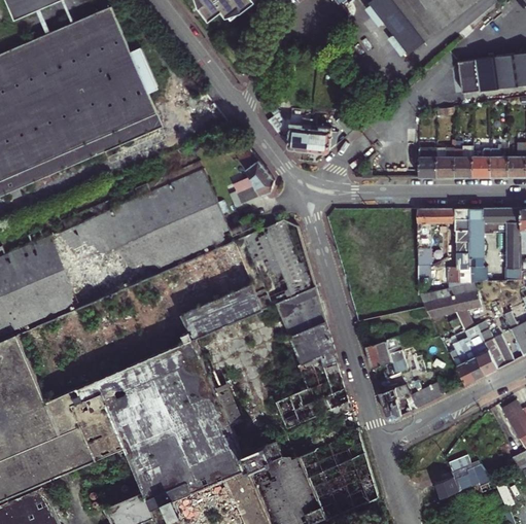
[(2,0),(12,22),(64,0),(2,0)]
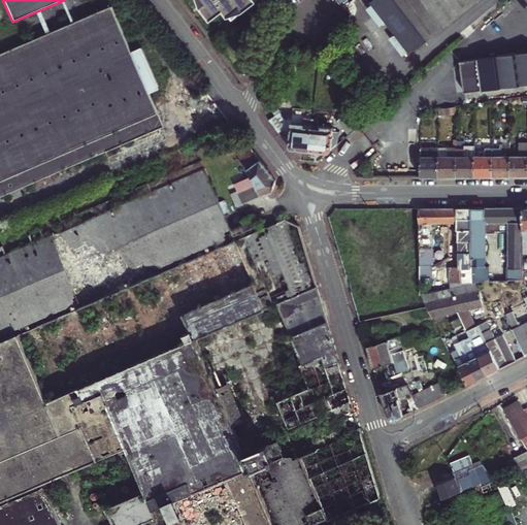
[(201,0),(204,3),(205,4),(201,7),(203,10),(207,15),(211,21),(225,10),(230,15),(241,7),(242,8),(244,10),(248,7),(252,5),(257,0),(256,0),(201,0)]
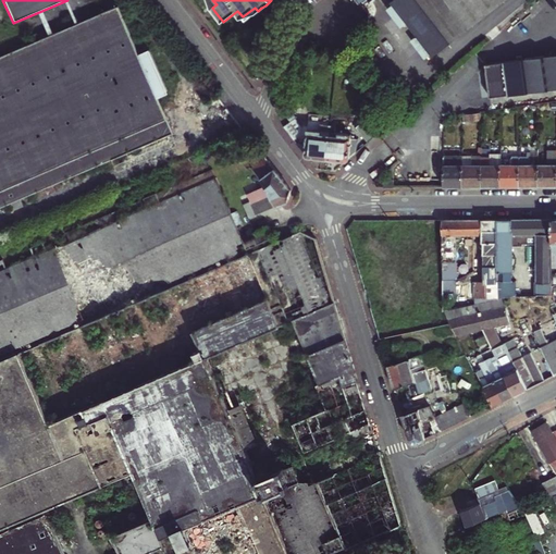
[(405,0),(393,11),(395,13),(410,32),(420,44),(435,61),(437,63),(511,0),(405,0)]
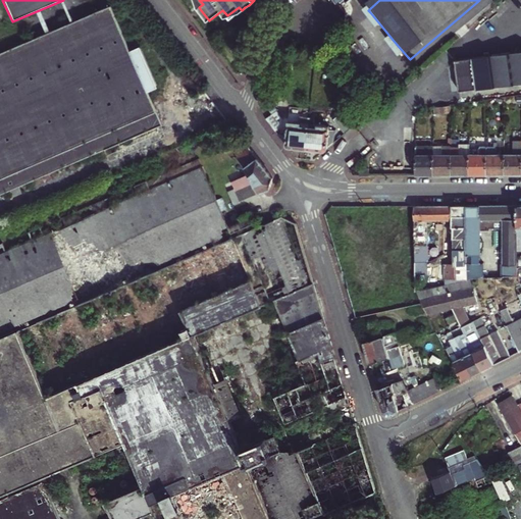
[(0,198),(8,195),(18,191),(35,184),(34,180),(41,177),(43,176),(44,179),(161,128),(146,95),(156,91),(139,50),(128,54),(109,9),(0,57),(0,198)]
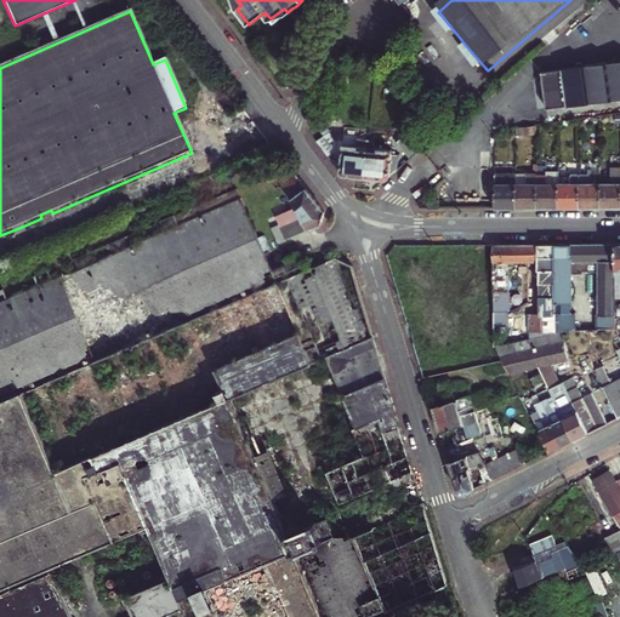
[(458,35),(441,15),(434,20),(451,40),(458,35)]
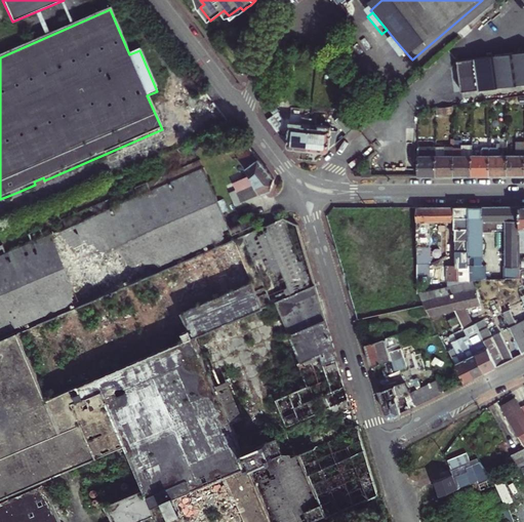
[(410,57),(396,41),(391,45),(405,63),(410,57)]
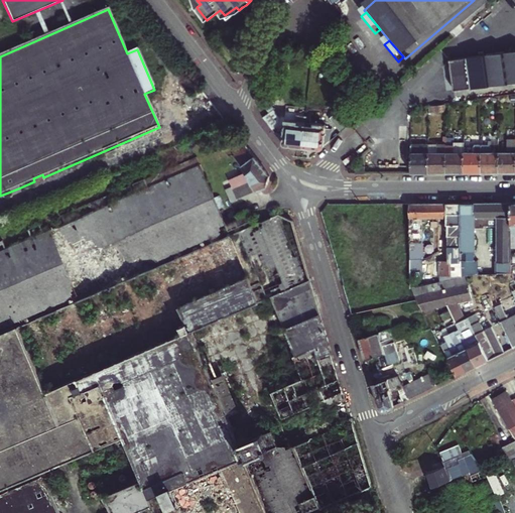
[(514,43),(475,49),(476,55),(514,50),(514,43)]
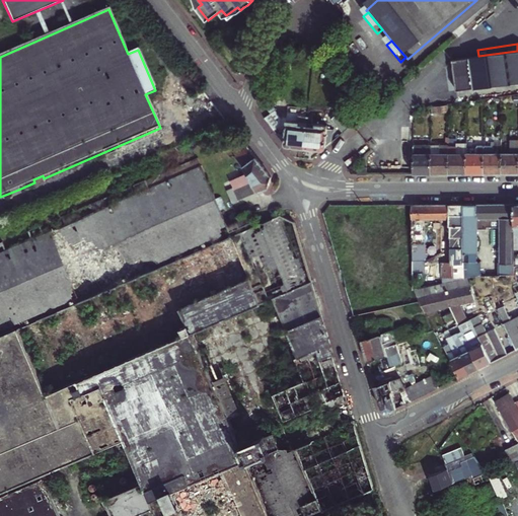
[(517,51),(478,56),(453,59),(457,90),(517,82),(517,51)]
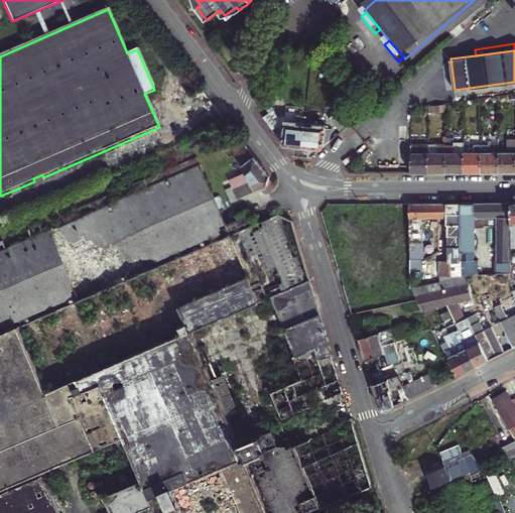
[(266,114),(260,118),(269,130),(276,125),(277,118),(267,105),(263,109),(266,114)]
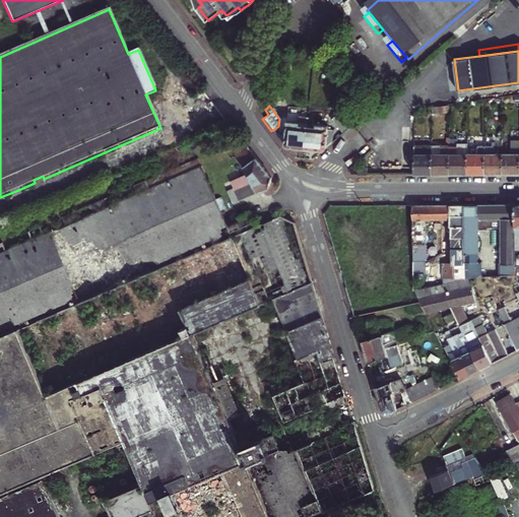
[(339,116),(333,121),(342,132),(349,127),(339,116)]
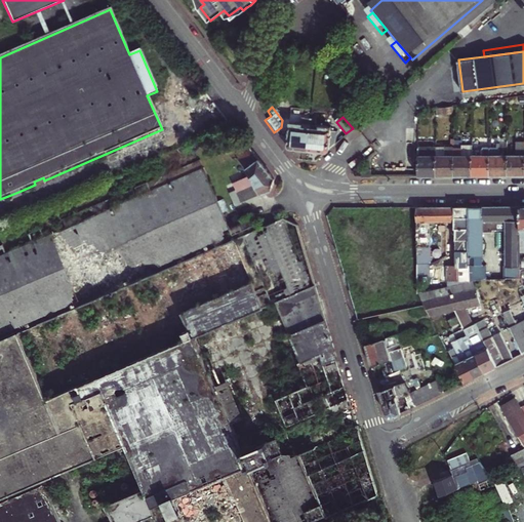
[(287,123),(286,136),(281,135),(278,137),(287,149),(297,150),(306,151),(308,119),(303,119),(303,124),(287,123)]
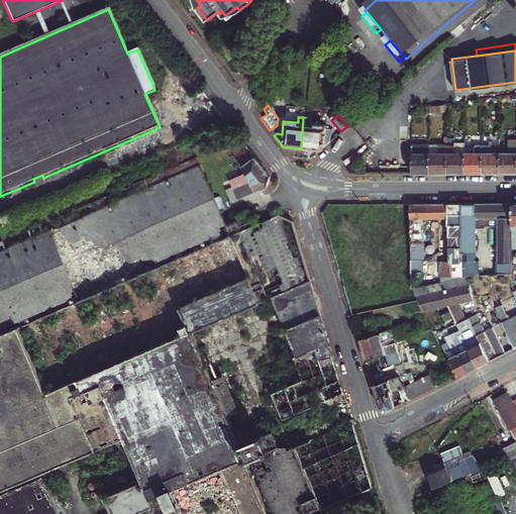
[(309,123),(309,117),(303,117),(301,148),(310,149),(319,150),(330,140),(329,138),(322,137),(323,125),(309,123)]
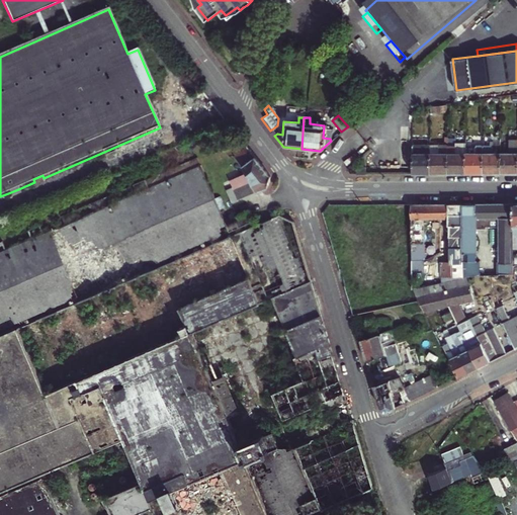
[(480,146),(480,175),(489,174),(498,174),(497,153),(490,153),(490,146),(490,143),(487,143),(487,146),(480,146)]
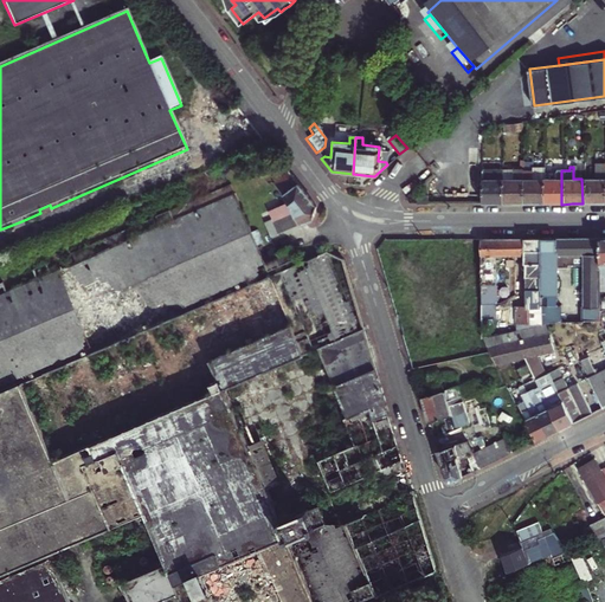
[(593,204),(603,204),(603,170),(603,167),(592,167),(592,179),(581,179),(583,204),(593,204)]
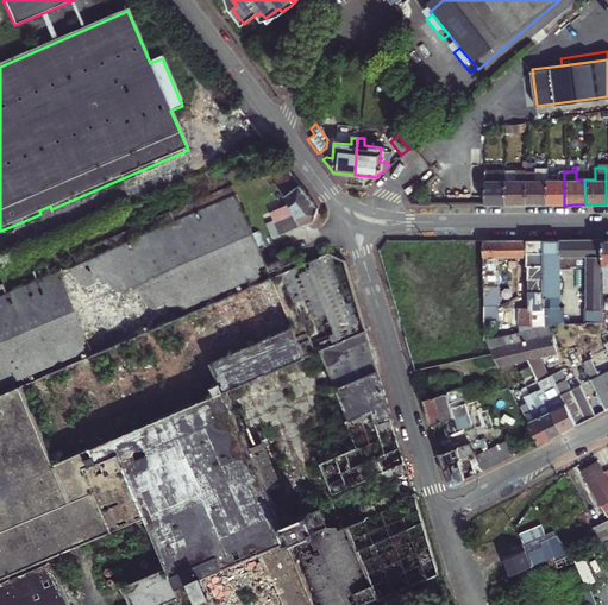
[(543,180),(543,169),(531,169),(531,172),(521,172),(521,206),(533,206),(543,206),(543,180)]
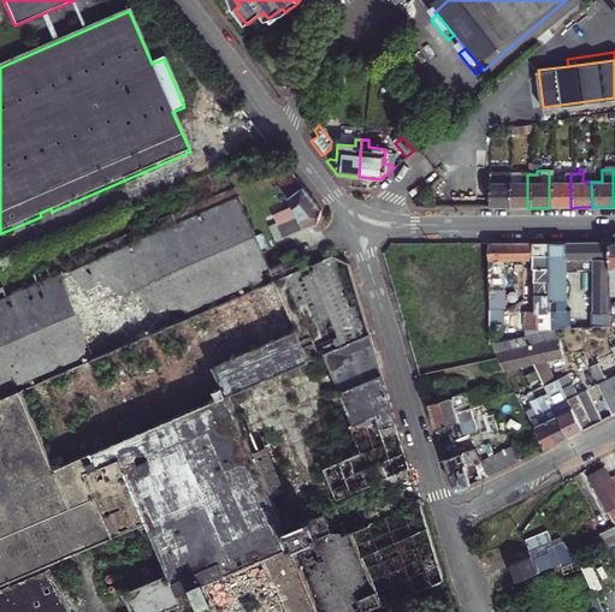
[(521,208),(527,208),(527,174),(527,173),(507,174),(507,182),(507,208),(518,208),(521,208)]
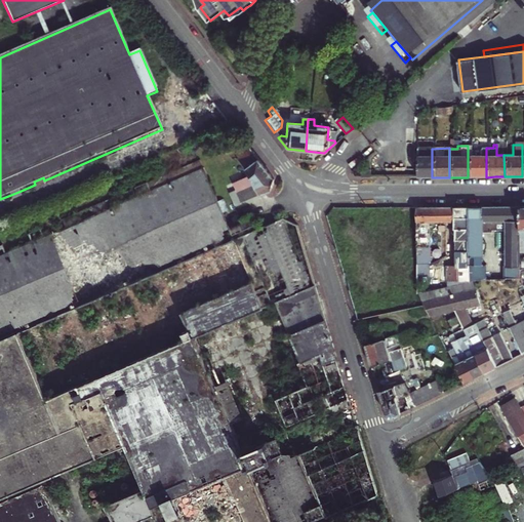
[(476,177),(486,177),(486,148),(482,148),(482,155),(468,155),(468,177),(476,177)]
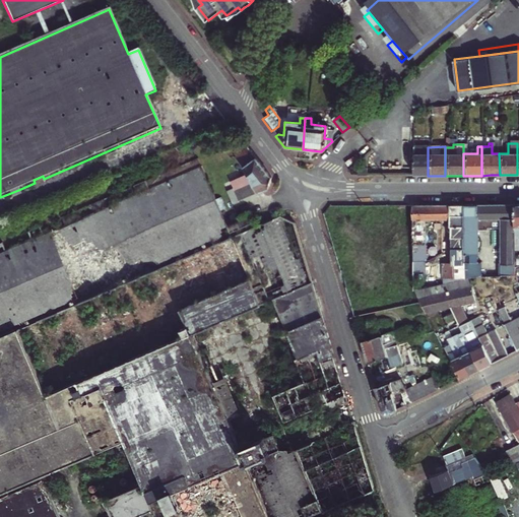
[(419,176),(428,176),(428,153),(412,153),(412,147),(409,147),(409,176),(419,176)]
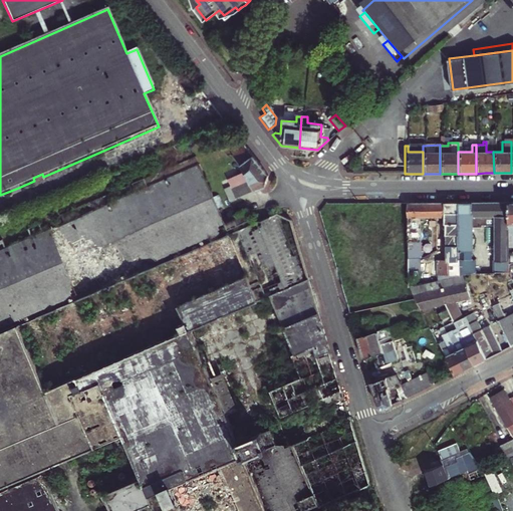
[(243,147),(231,156),(243,173),(230,180),(233,186),(230,188),(236,200),(251,192),(265,186),(267,177),(253,160),(243,147)]
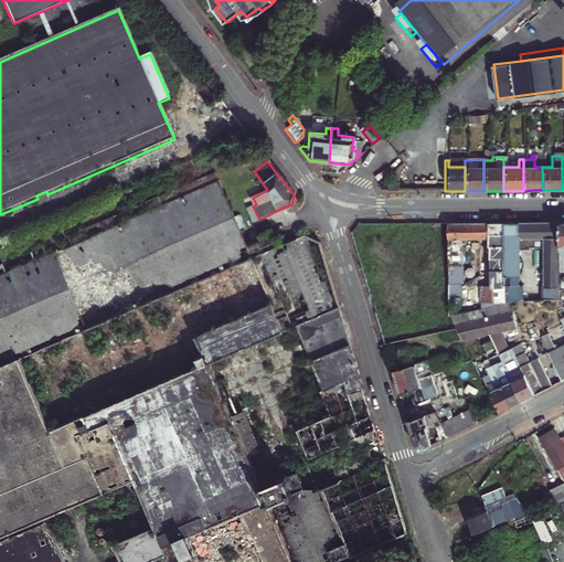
[(0,351),(12,346),(18,360),(0,367),(0,537),(104,494),(78,434),(87,431),(93,444),(115,434),(155,529),(115,547),(121,561),(293,561),(269,506),(302,491),(296,475),(263,489),(211,364),(294,328),(293,327),(297,326),(332,410),(290,430),(305,463),(340,445),(342,453),(376,437),(371,419),(348,342),(317,242),(304,235),(277,247),(270,251),(263,235),(245,242),(214,173),(158,197),(157,195),(145,201),(149,210),(145,211),(141,203),(65,234),(70,244),(46,254),(42,245),(28,251),(32,261),(0,274),(0,351)]
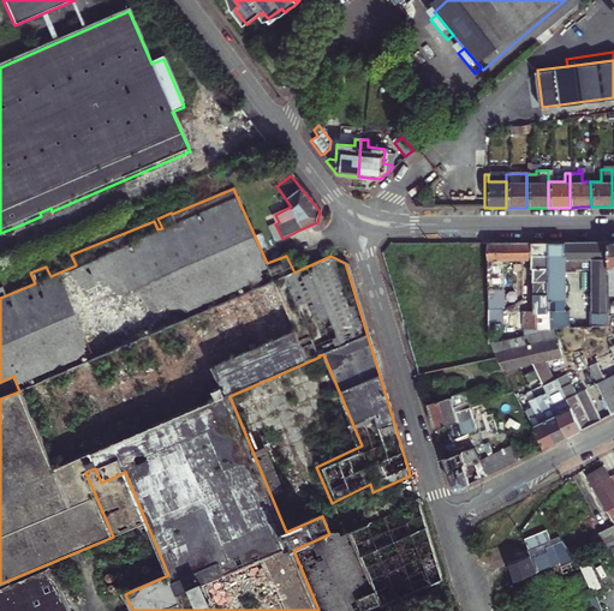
[(22,225),(10,229),(13,237),(25,232),(22,225)]
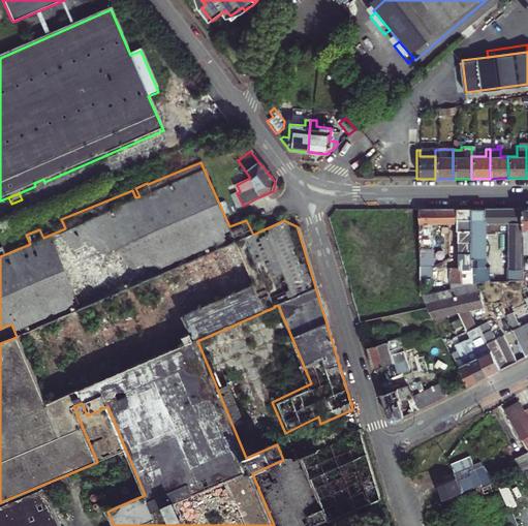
[(522,241),(521,209),(497,210),(470,210),(470,257),(470,269),(470,285),(476,283),(489,281),(489,268),(485,268),(485,252),(486,252),(486,246),(485,246),(485,235),(496,235),(496,233),(507,233),(507,281),(524,282),(522,277),(522,270),(522,252),(522,245),(522,241)]
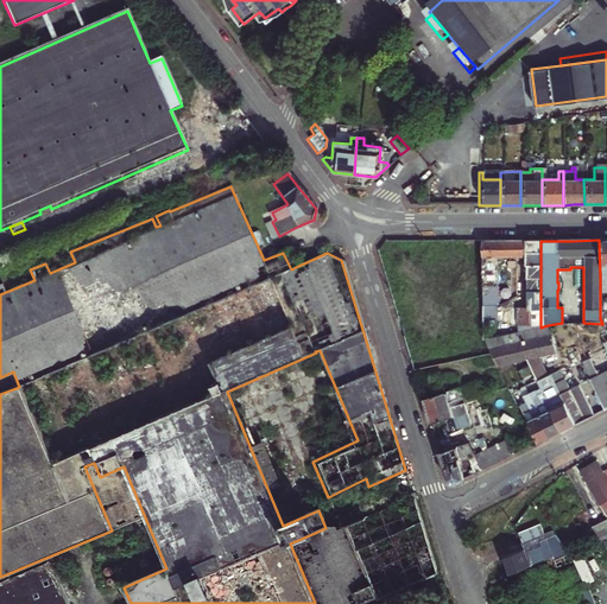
[(541,309),(541,296),(541,241),(519,241),(509,241),(480,241),(480,250),(480,306),(495,306),(495,267),(514,267),(514,265),(525,266),(524,309),(541,309)]
